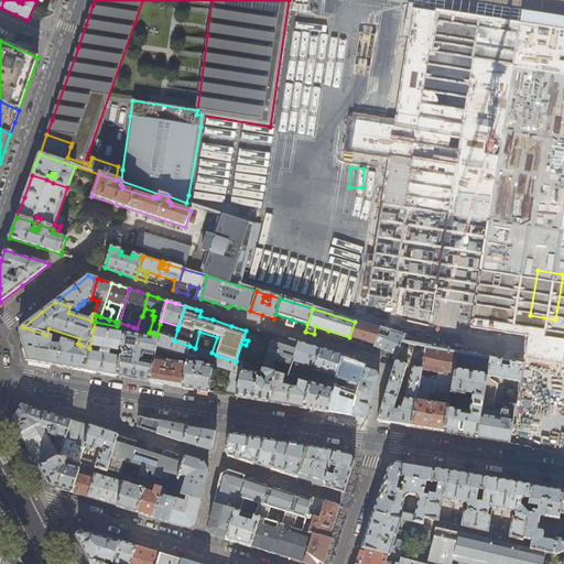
[(379,328),(355,322),(349,337),(361,340),(373,345),(379,328)]
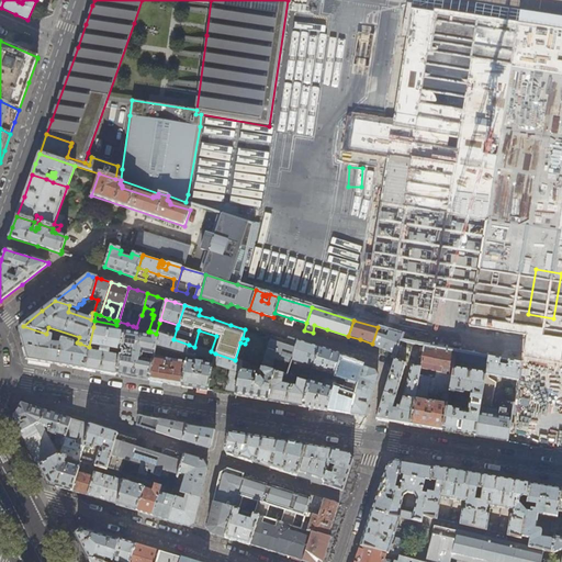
[(177,328),(159,323),(156,334),(158,335),(173,339),(177,328)]
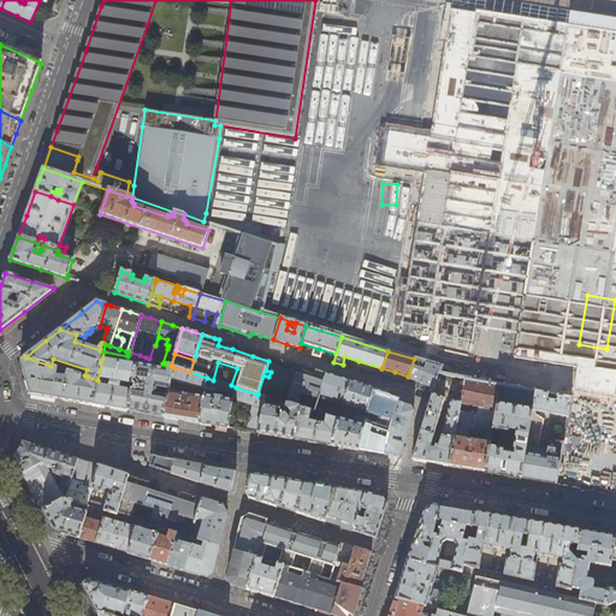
[(51,366),(25,357),(22,360),(31,394),(59,398),(93,404),(98,380),(88,377),(87,383),(81,381),(82,375),(67,371),(67,378),(57,375),(58,367),(51,366)]
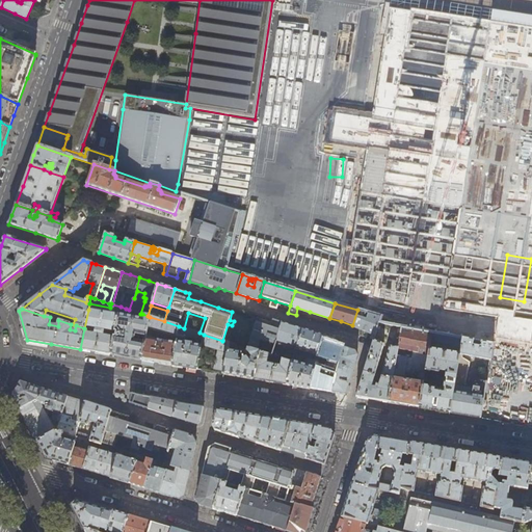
[(80,349),(96,352),(111,354),(118,315),(88,310),(84,328),(80,349)]
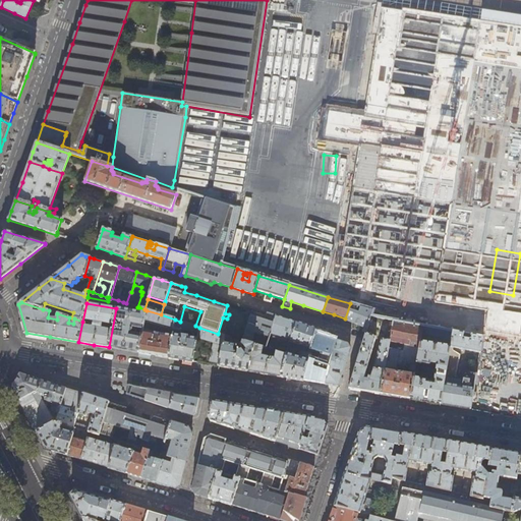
[(373,311),(350,303),(345,319),(345,320),(355,324),(367,329),(371,316),(373,311)]
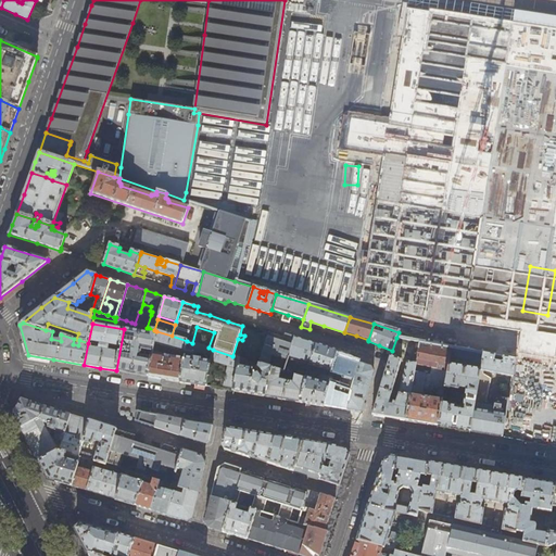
[(124,329),(116,370),(131,374),(148,376),(150,366),(137,363),(139,353),(151,355),(156,331),(154,330),(149,328),(148,332),(124,329)]
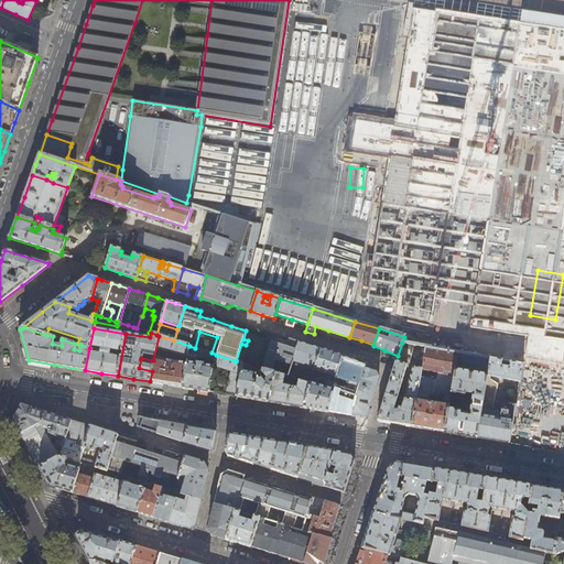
[(174,340),(159,336),(153,360),(152,371),(150,381),(166,384),(183,387),(186,364),(161,359),(163,350),(187,357),(190,346),(174,340)]
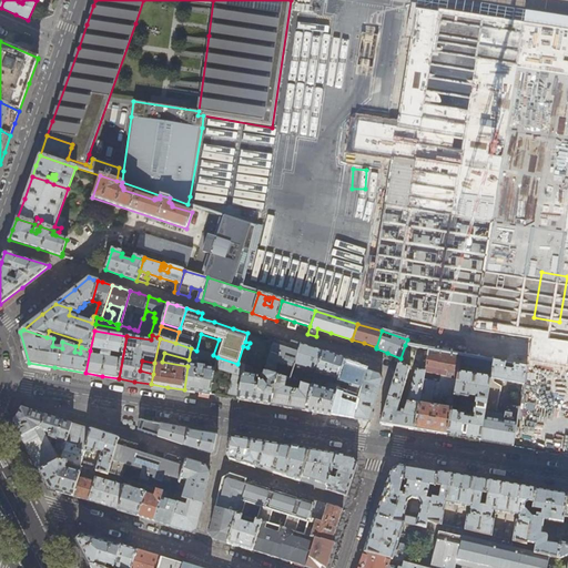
[(287,344),(274,341),(264,372),(277,376),(282,377),(285,369),(277,367),(280,359),(295,365),(302,345),(292,341),(290,345),(287,344)]
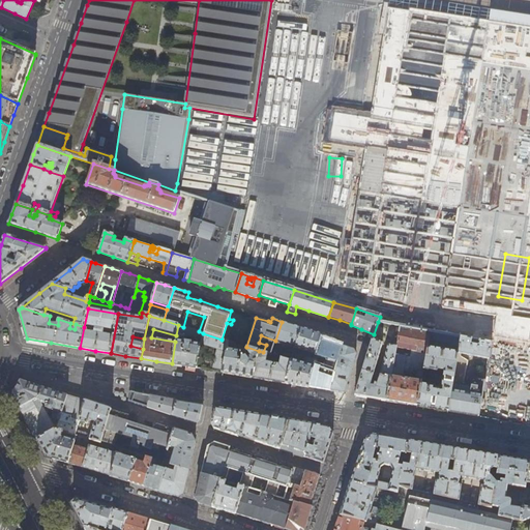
[(293,325),(282,322),(275,341),(270,354),(275,356),(291,361),(294,351),(295,348),(301,328),(293,325)]
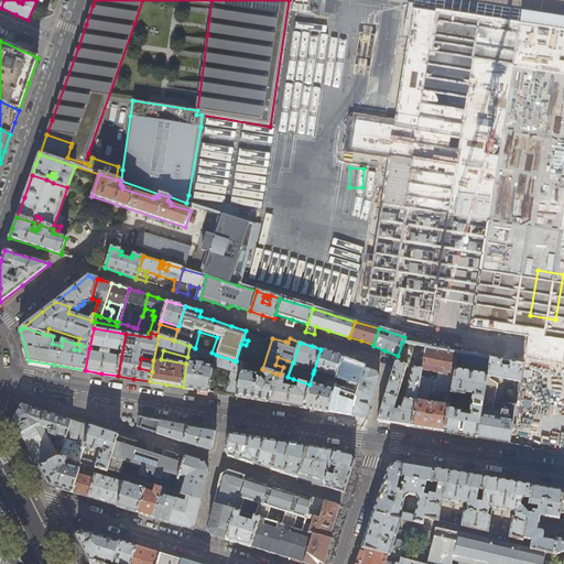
[(426,347),(402,343),(398,356),(382,407),(378,421),(394,423),(411,426),(422,369),(414,368),(402,409),(401,409),(400,411),(393,410),(407,366),(400,364),(402,357),(423,362),(426,347)]
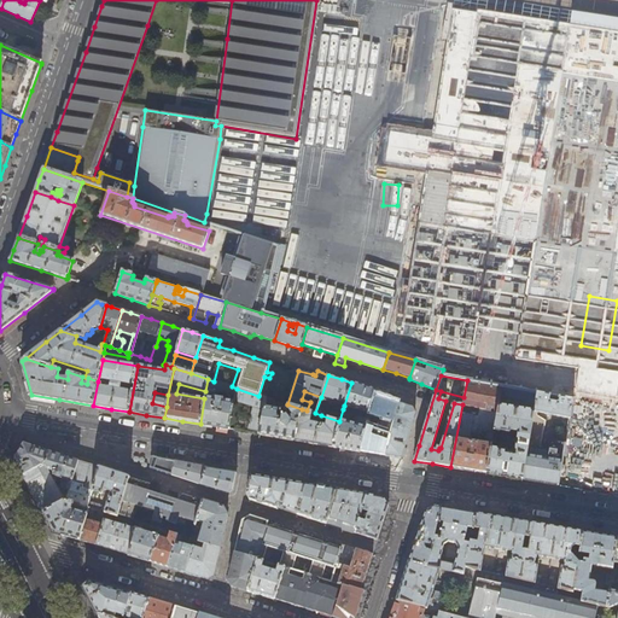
[(233,409),(233,406),(234,401),(237,389),(214,382),(208,379),(205,391),(204,398),(200,424),(213,426),(229,429),(233,409)]
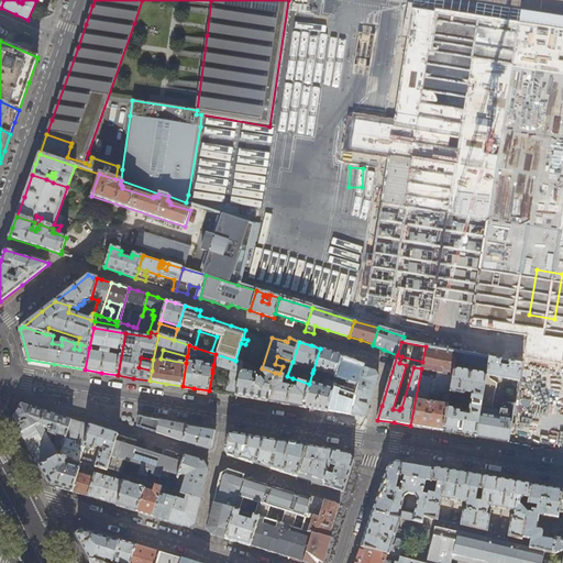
[(432,349),(426,346),(422,362),(421,368),(410,426),(427,428),(443,431),(448,408),(449,403),(450,397),(443,396),(442,404),(428,401),(429,393),(438,395),(443,394),(450,395),(450,392),(454,370),(456,361),(457,353),(432,349)]
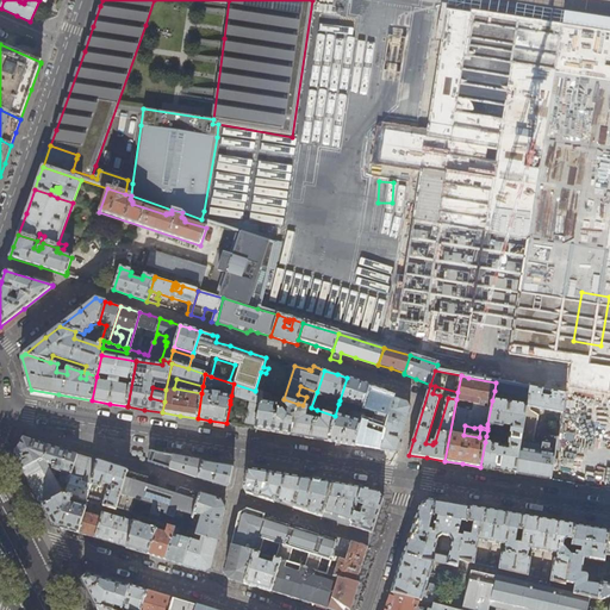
[(360,381),(347,378),(340,400),(366,408),(373,385),(360,381)]
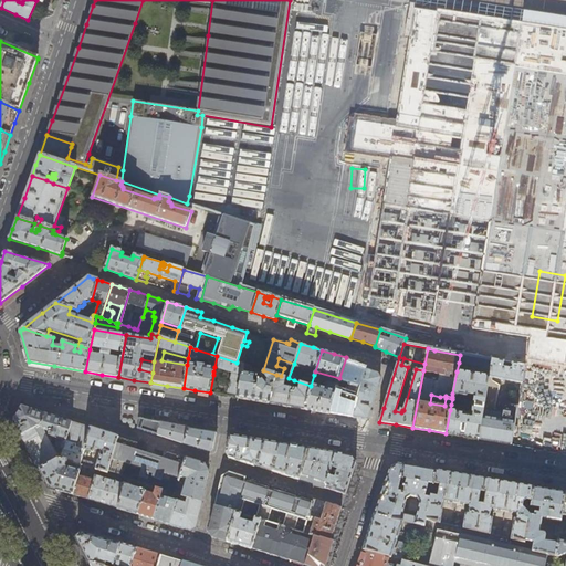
[(459,363),(491,368),(493,360),(460,355),(459,363)]
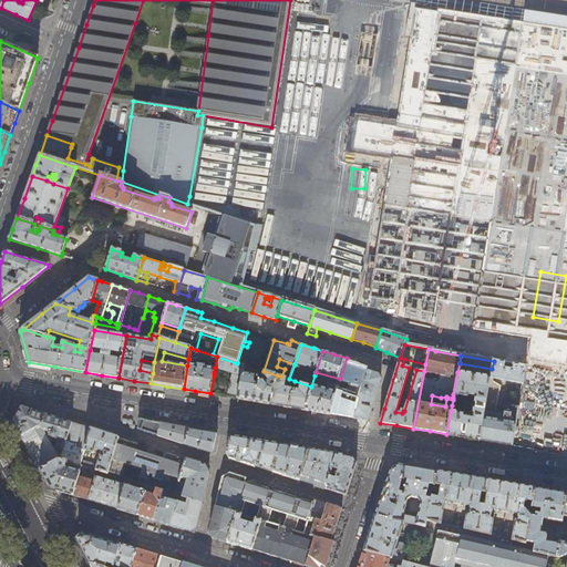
[(237,363),(217,357),(215,368),(233,373),(230,385),(218,383),(216,394),(222,395),(238,399),(244,366),(237,363)]
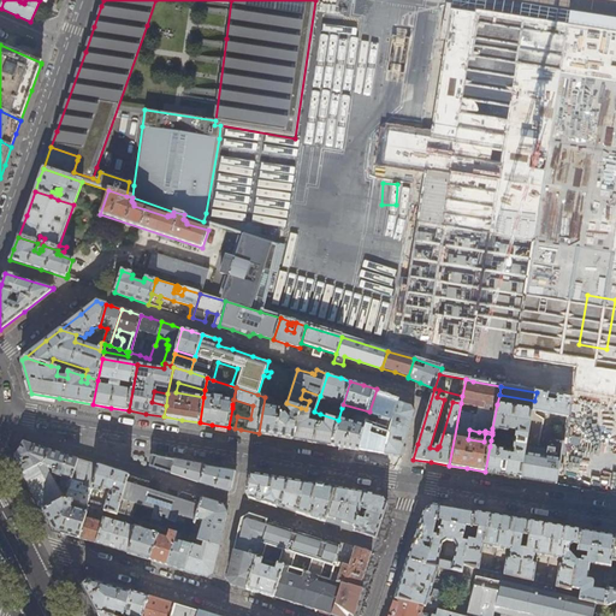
[(386,392),(377,389),(369,412),(367,420),(359,450),(371,452),(383,455),(391,430),(369,424),(373,413),(395,420),(400,403),(397,403),(394,400),(392,398),(391,396),(391,395),(391,394),(386,392)]
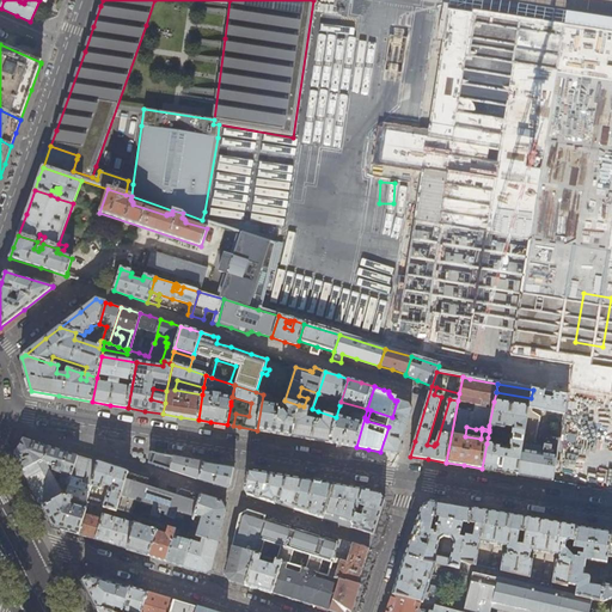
[(544,399),(545,392),(533,390),(531,398),(530,408),(518,475),(534,477),(552,481),(560,439),(551,438),(551,444),(550,444),(549,444),(548,444),(546,444),(545,445),(545,446),(534,445),(540,416),(532,411),(533,409),(565,416),(569,397),(555,393),(554,398),(551,398),(551,401),(544,399)]
